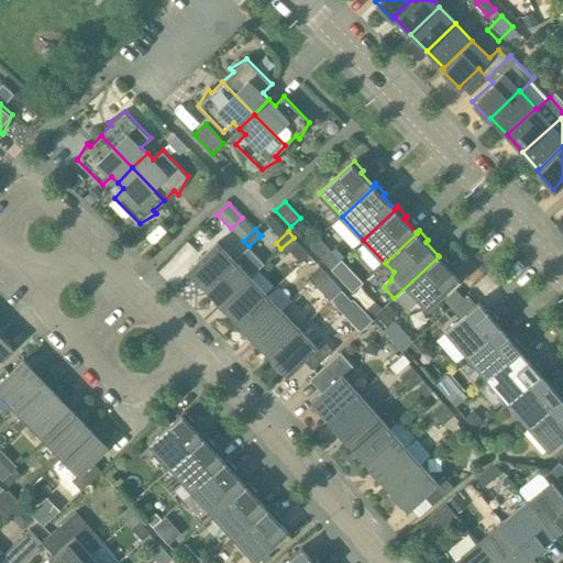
[(294,238),(282,249),(287,255),(290,252),(297,260),(306,251),(299,243),(294,238)]
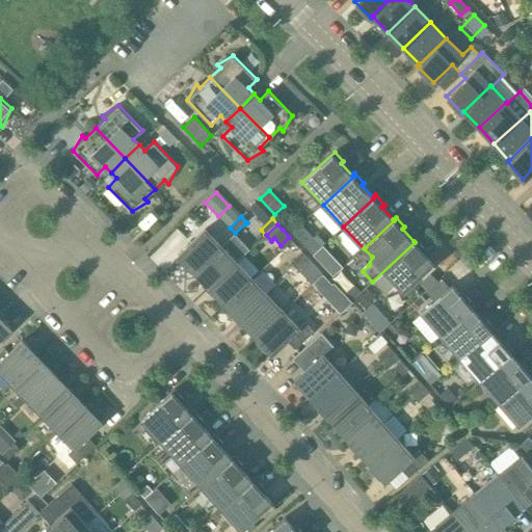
[(221,246),(206,229),(179,255),(181,257),(179,260),(190,271),(192,269),(194,271),(221,246)]
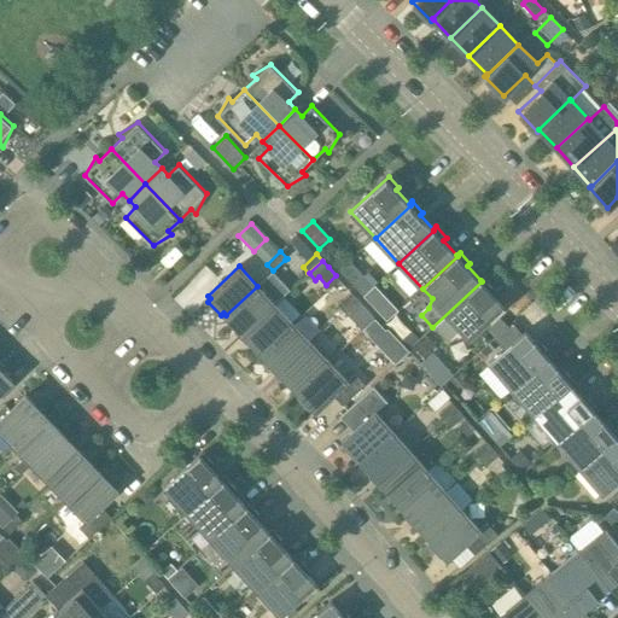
[(257,286),(226,315),(244,334),(275,304),(290,290),(272,272),(257,286)]
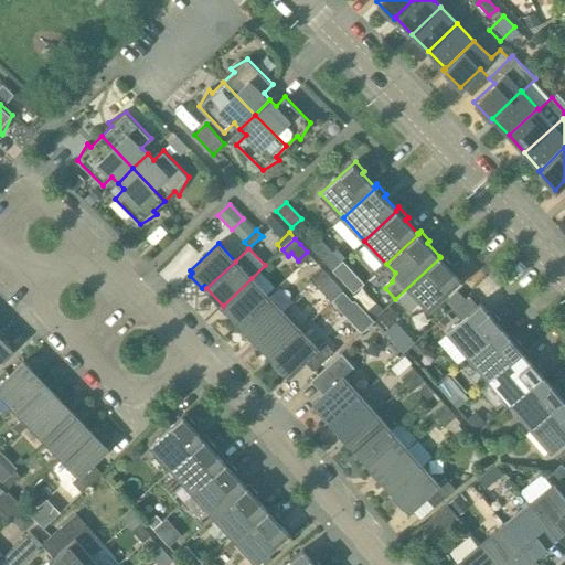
[(330,253),(321,260),(331,272),(344,258),(334,248),(330,253)]
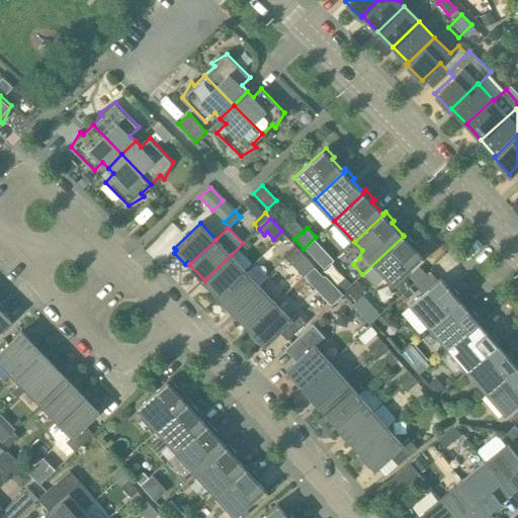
[(405,233),(403,235),(404,236),(362,274),(374,287),(386,276),(395,285),(424,257),(411,244),(414,242),(405,233)]
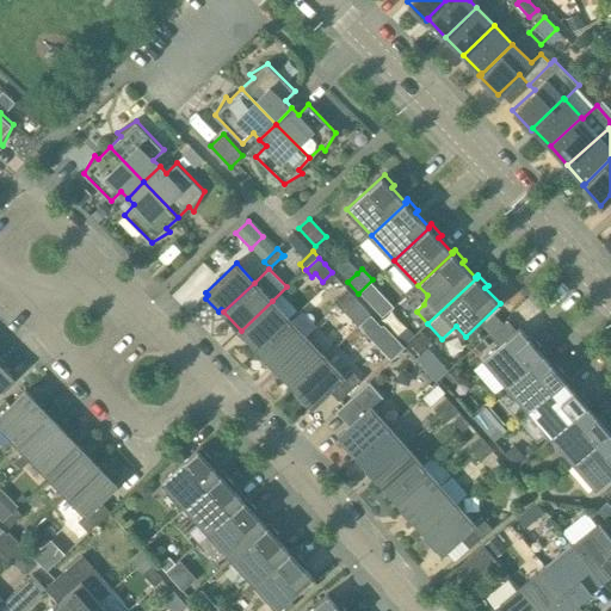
[(340,308),(353,295),(347,289),(334,302),(340,308)]
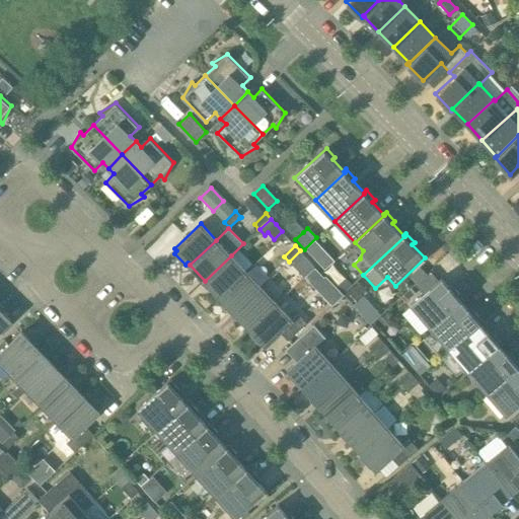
[(300,250),(289,262),(294,267),(305,256),(300,250)]
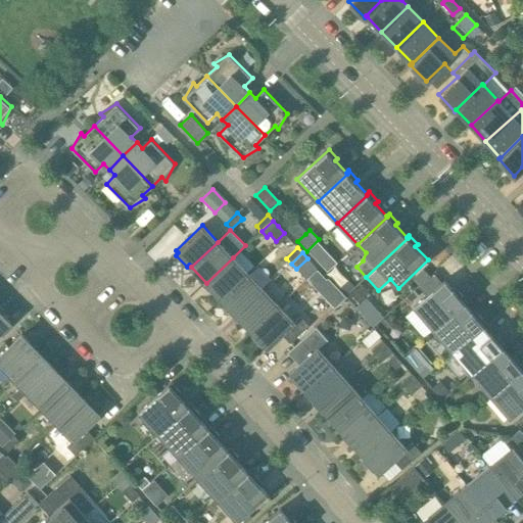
[(206,283),(222,298),(248,274),(233,257),(206,283)]
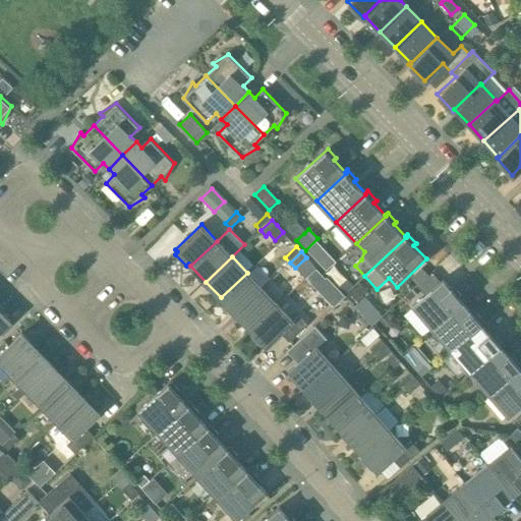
[(315,269),(306,277),(315,287),(317,289),(329,279),(327,277),(326,278),(315,269)]
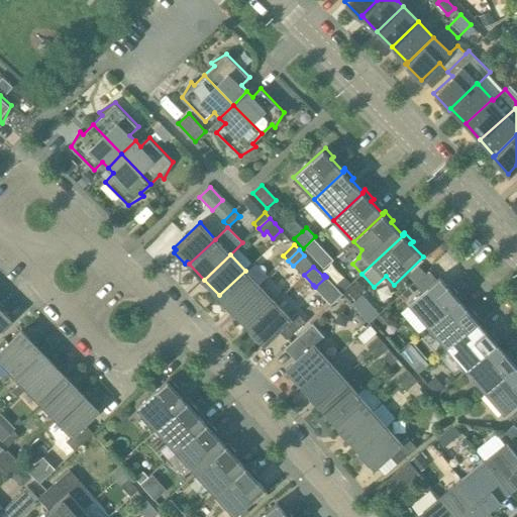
[(408,276),(414,282),(424,274),(418,267),(408,276)]
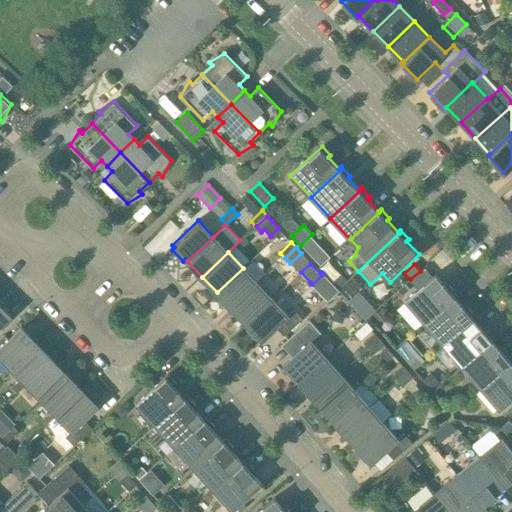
[(232,308),(258,284),(243,268),(217,292),(232,308)]
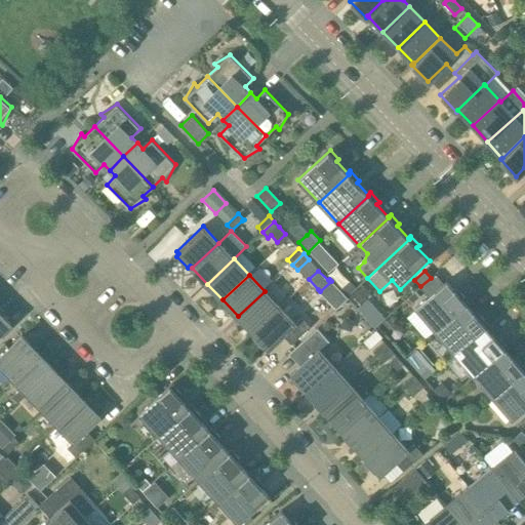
[(431,278),(420,286),(427,293),(437,284),(431,278)]
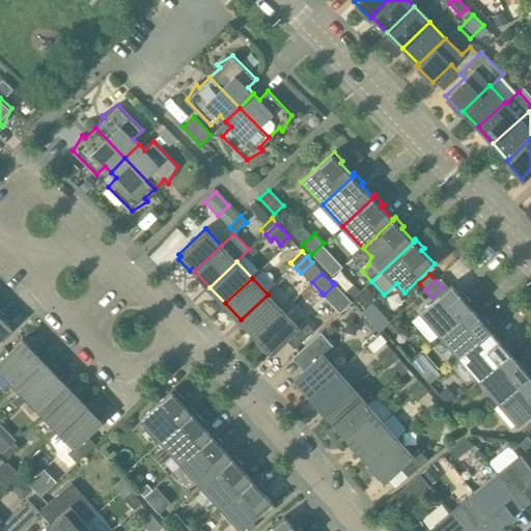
[(361,291),(354,284),(344,294),(352,300),(361,291)]
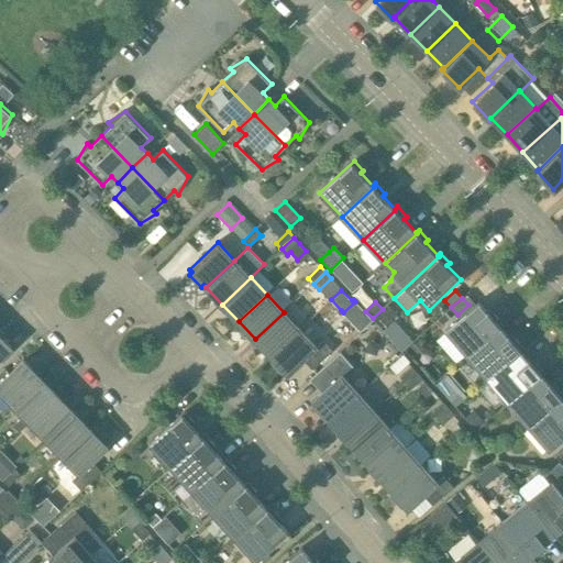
[(500,326),(501,327),(504,324),(495,313),(492,316),(478,301),(445,330),(467,354),(500,326)]
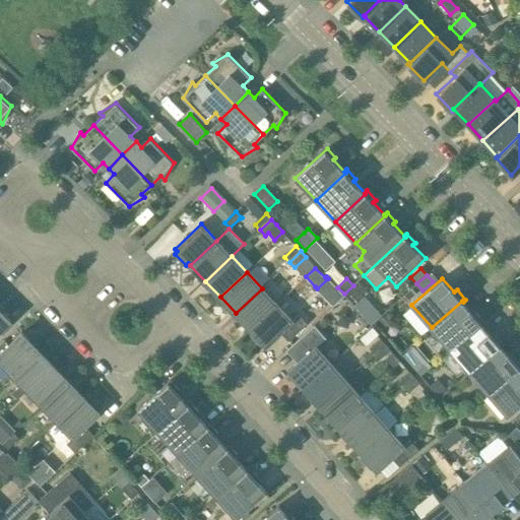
[(262,288),(236,313),(250,329),(276,304),(262,288)]
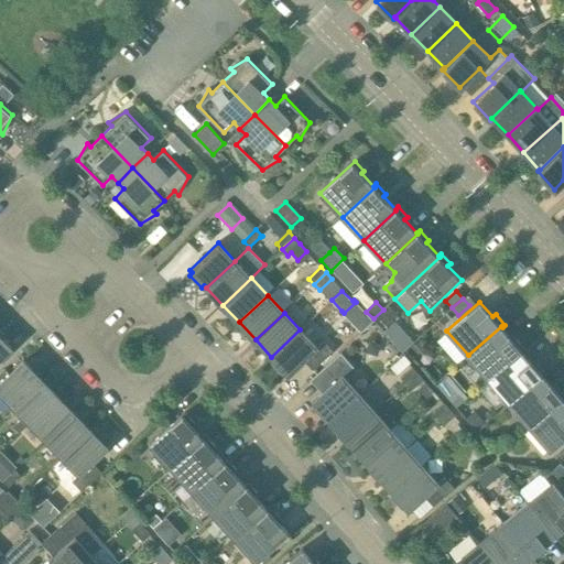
[(468,355),(488,379),(522,350),(522,351),(525,349),(517,338),(513,340),(502,327),(501,326),(468,355)]
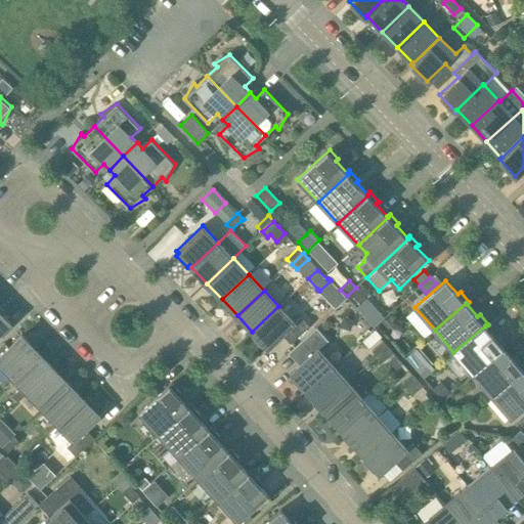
[(278,306),(252,332),(254,334),(252,336),(263,348),(265,345),(268,348),(282,335),(292,345),(310,328),(301,317),(295,323),(278,306)]
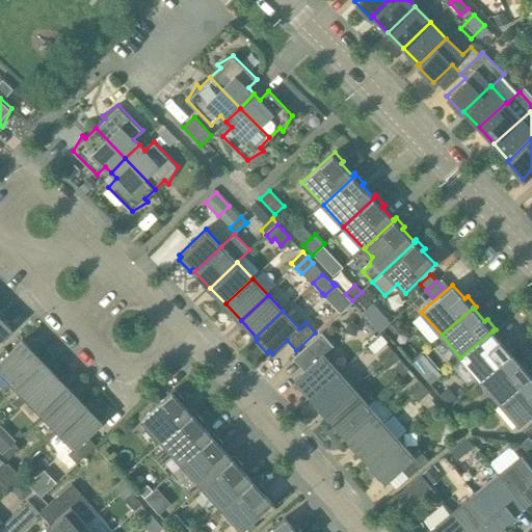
[(0,317),(0,338),(10,327),(0,317)]
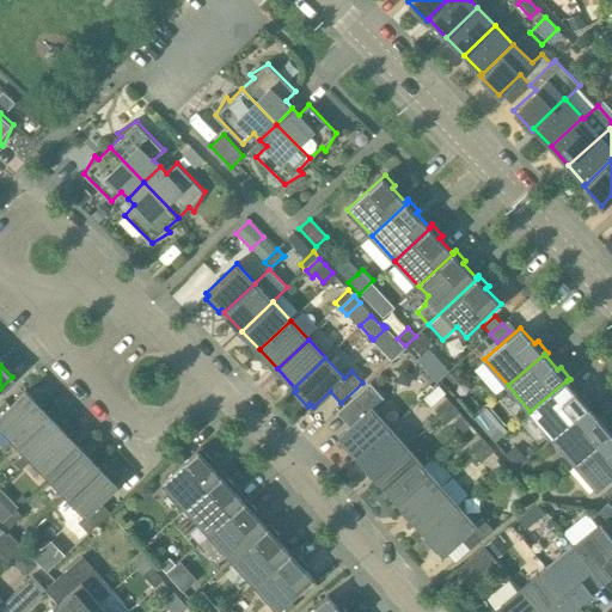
[(567,380),(530,411),(552,438),(588,407),(589,408),(593,404),(582,393),(580,396),(567,381),(567,380)]
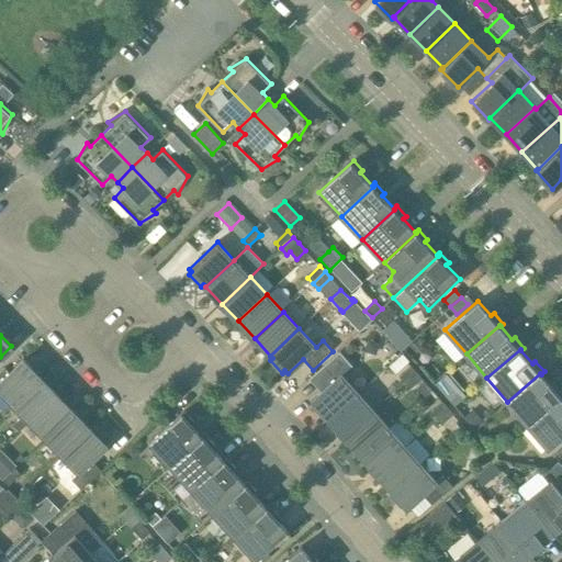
[(340,353),(317,373),(328,386),(312,400),(315,403),(312,405),(324,418),(326,416),(328,418),(358,392),(343,374),(351,367),(340,353)]
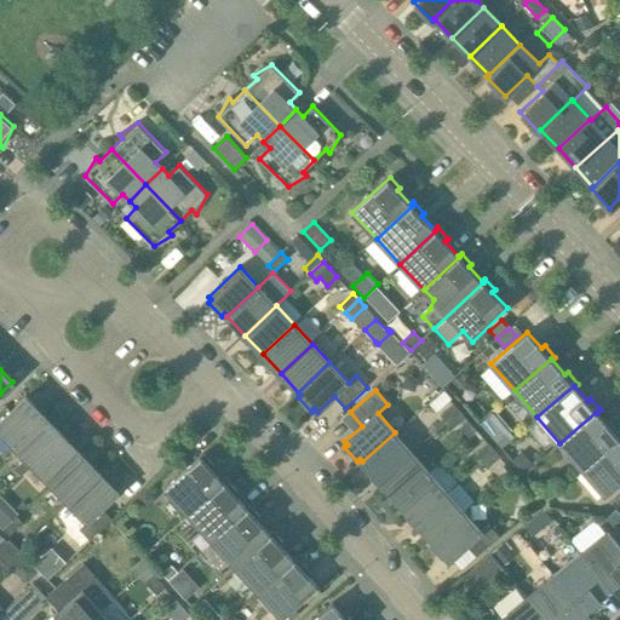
[(0,431),(13,446),(45,415),(26,396),(0,420),(0,431)]
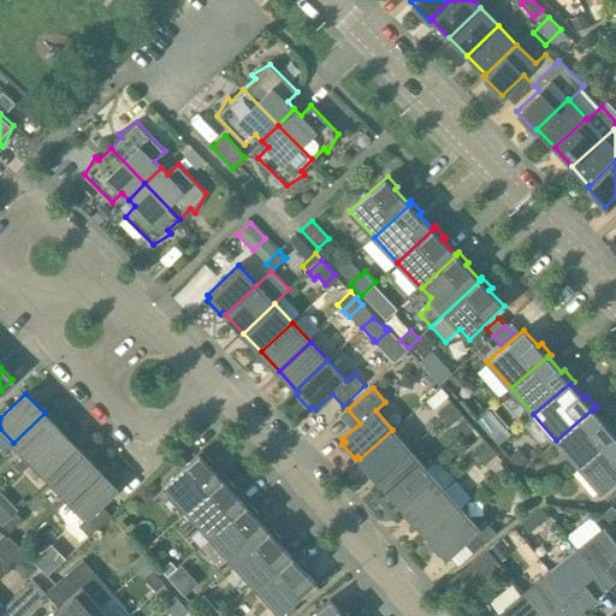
[(443,420),(457,408),(451,401),(437,414),(443,420)]
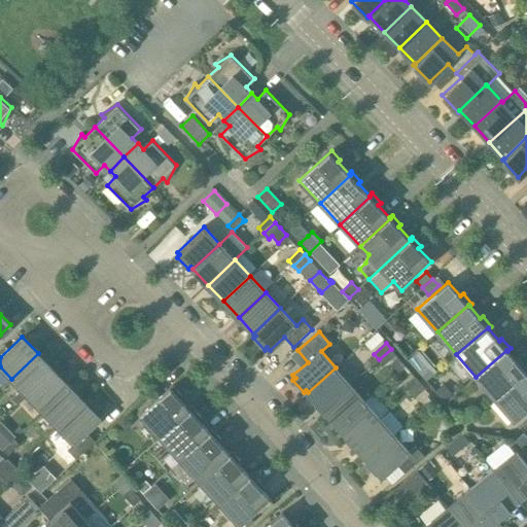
[(391,349),(379,359),(385,365),(396,354),(391,349)]
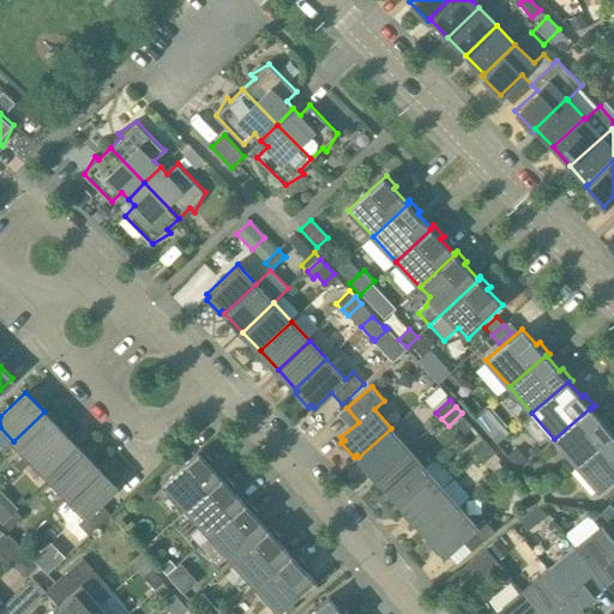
[(613,434),(613,428),(607,421),(605,423),(591,409),(590,408),(554,439),(577,465),(613,434)]
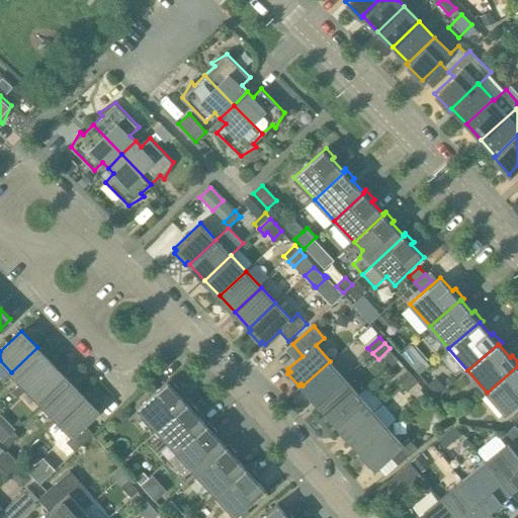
[(53,363),(37,347),(11,372),(21,382),(12,392),(18,397),(26,389),(53,363)]
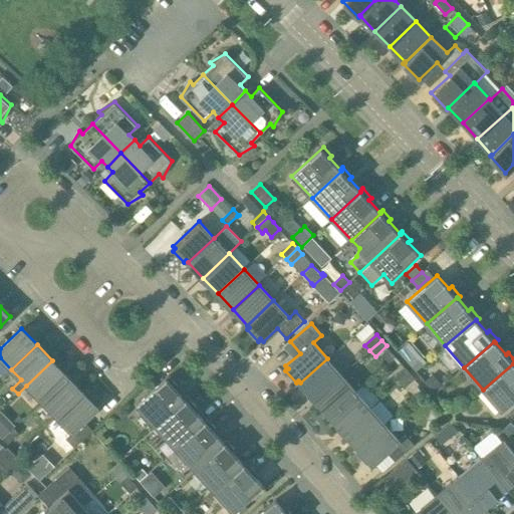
[(396,356),(389,349),(382,354),(389,362),(396,356)]
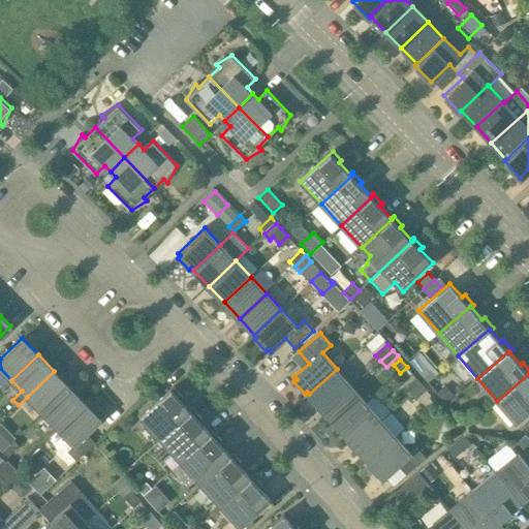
[(323,410),(351,385),(337,369),(309,394),(323,410)]
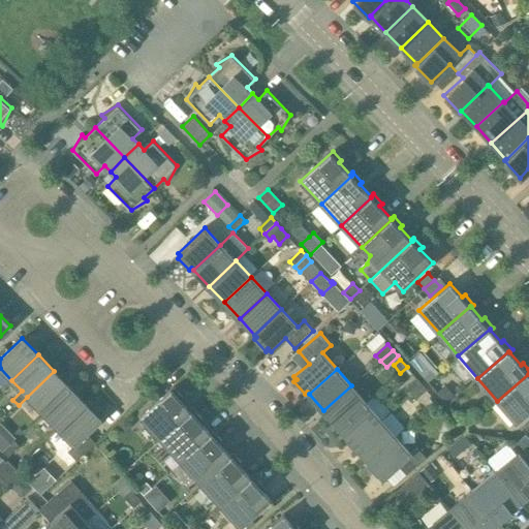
[(42,412),(69,386),(54,371),(27,397),(42,412)]
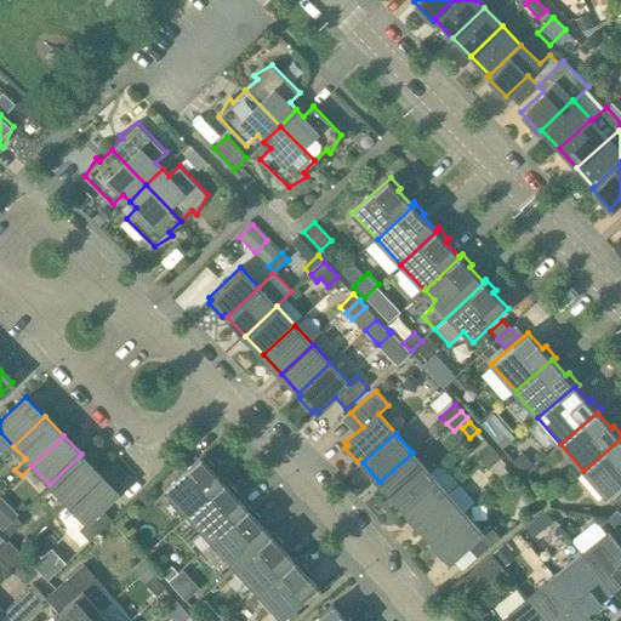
[(620,439),(584,471),(607,497),(620,485),(620,439)]
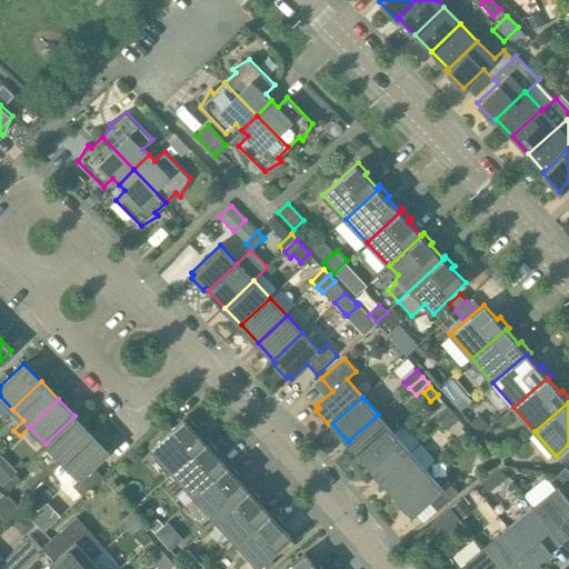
[(436,418),(441,423),(453,412),(448,407),(436,418)]
